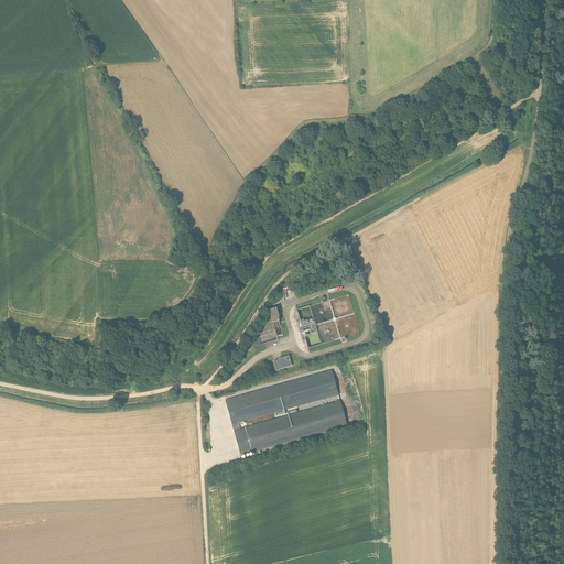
[(275,306),(269,308),(273,322),(279,320),(278,316),(279,315),(275,306)]
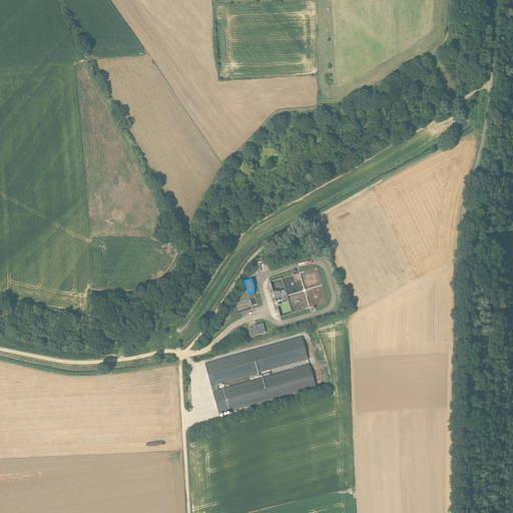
[(286,288),(274,292),(277,303),(289,300),(286,288)]
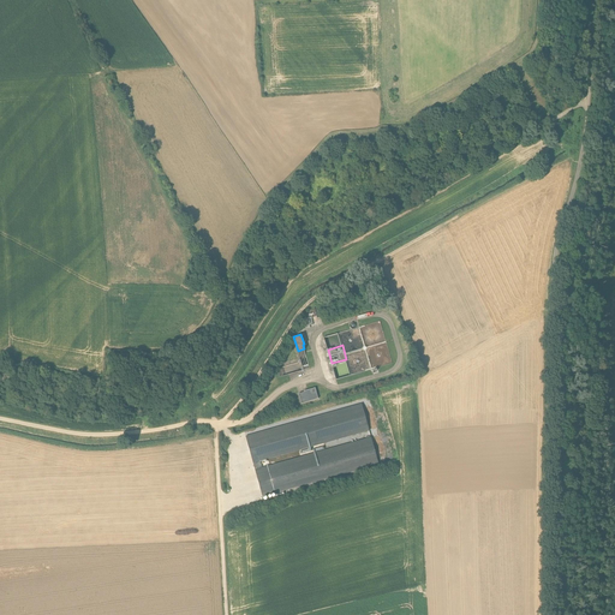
[(299,353),(303,365),(309,364),(305,351),(299,353)]
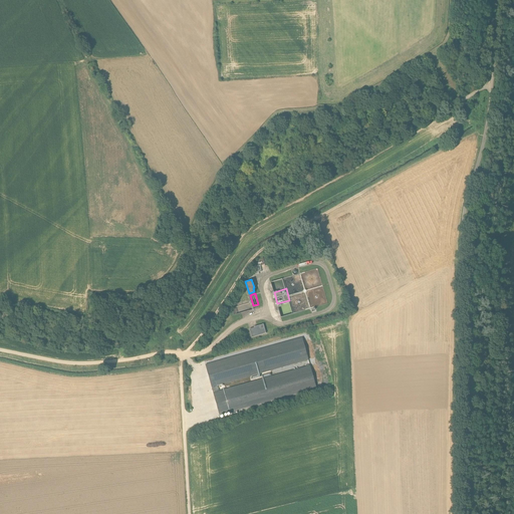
[(249,327),(252,336),(266,332),(263,323),(253,325),(254,326),(249,327)]
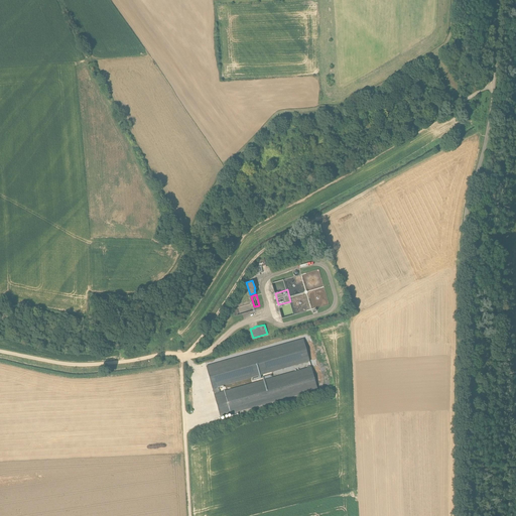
[(302,339),(206,365),(220,415),(316,389),(302,339)]
